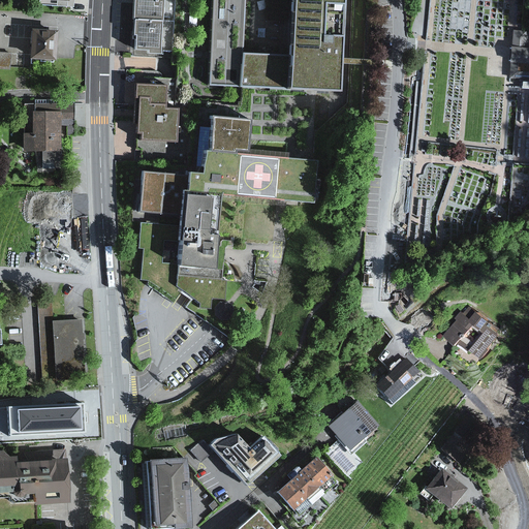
[(137,0),(136,20),(167,22),(167,0),(137,0)]
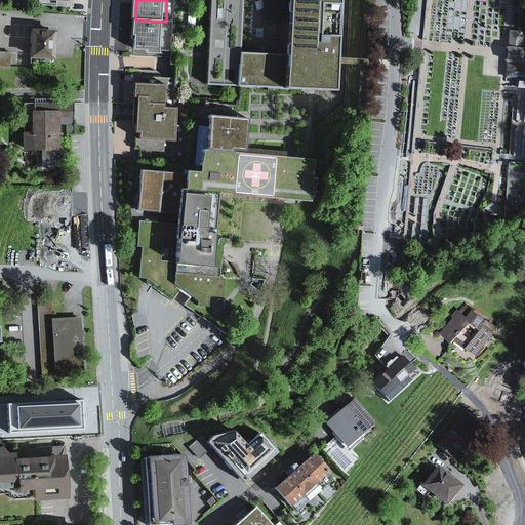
[(335,35),(317,35),(318,0),(320,0),(337,1),(337,0),(207,0),(204,82),(332,88),(334,59),(335,35)]
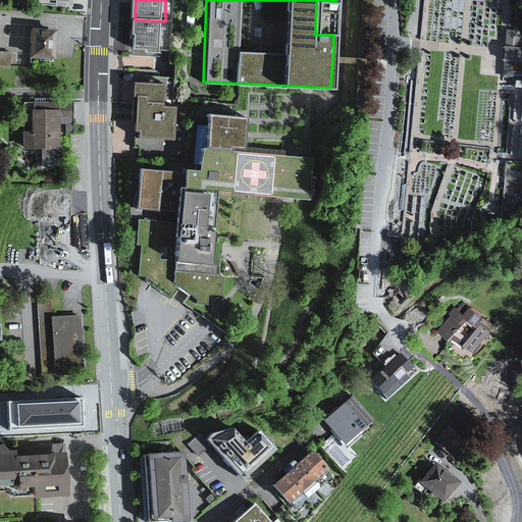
[(165,21),(135,19),(134,46),(163,48),(165,21)]
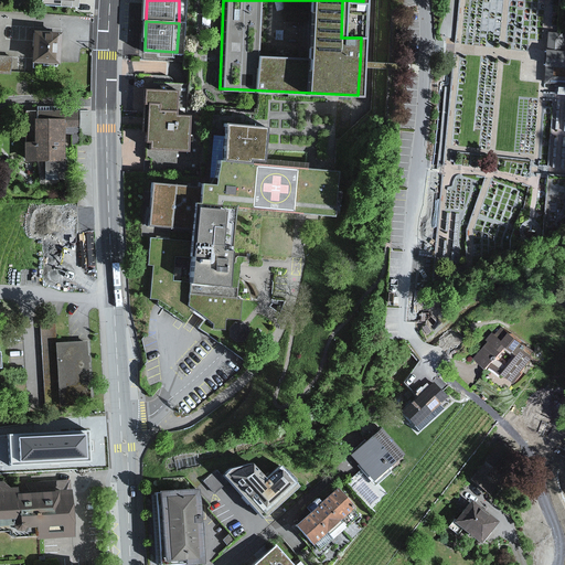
[(62,32),(32,31),(30,63),(60,65),(62,32)]
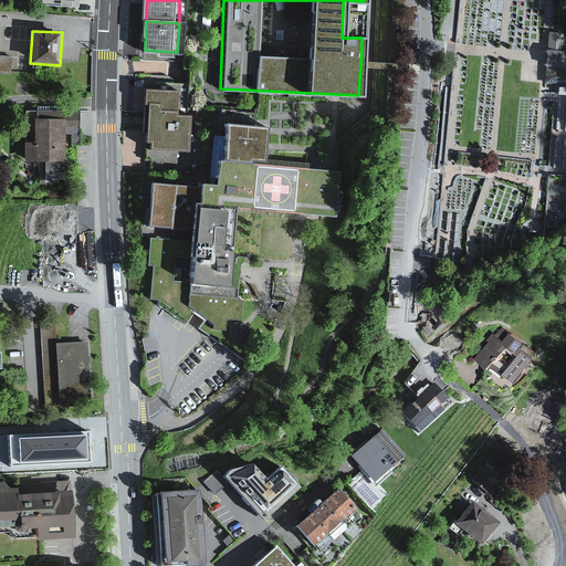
[(565,33),(548,33),(545,92),(565,92),(565,33)]
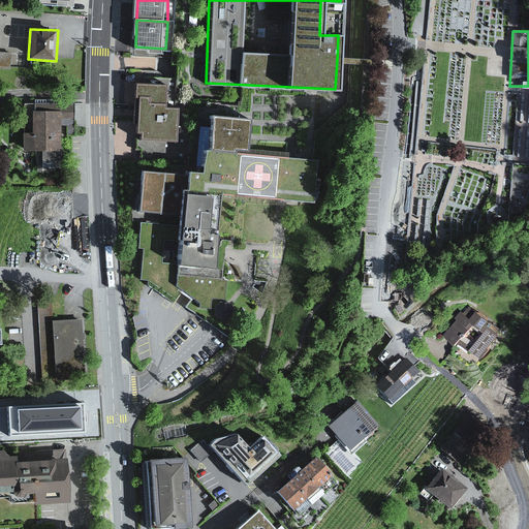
[(136,133),(144,133),(144,139),(175,141),(175,112),(164,112),(165,87),(137,87),(136,133)]
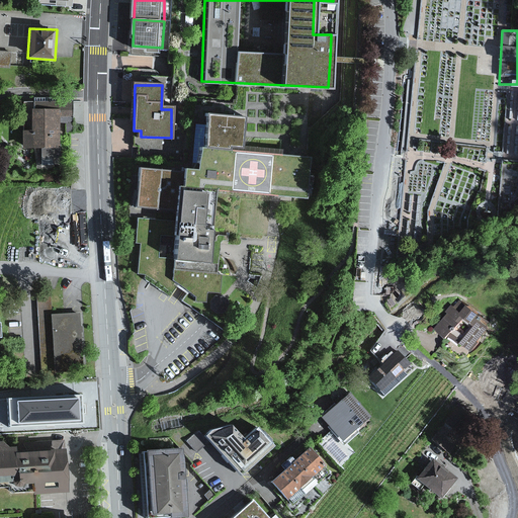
[(27,148),(45,148),(45,164),(64,164),(64,145),(62,145),(61,115),(76,115),(75,101),(35,101),(35,109),(26,109),(26,130),(22,130),(23,148),(27,148)]
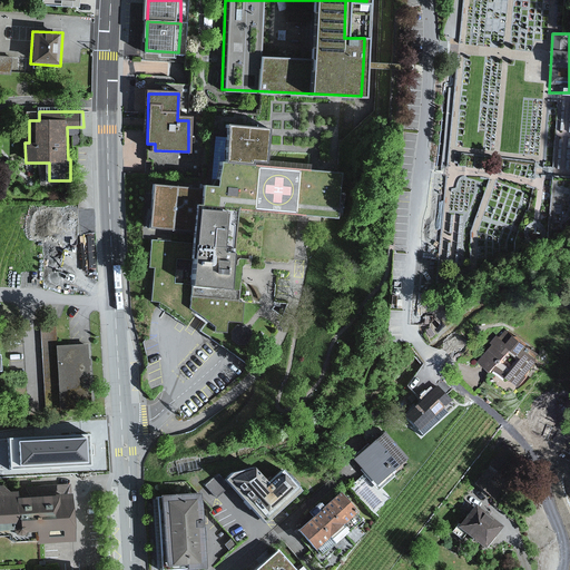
[(196,187),(193,232),(193,242),(192,263),(190,286),(190,290),(236,292),(237,256),(229,255),(233,210),(340,218),(344,173),(252,165),(252,158),(268,160),(272,129),(227,126),(225,156),(224,164),(217,163),(216,188),(204,187),(204,188),(196,187)]
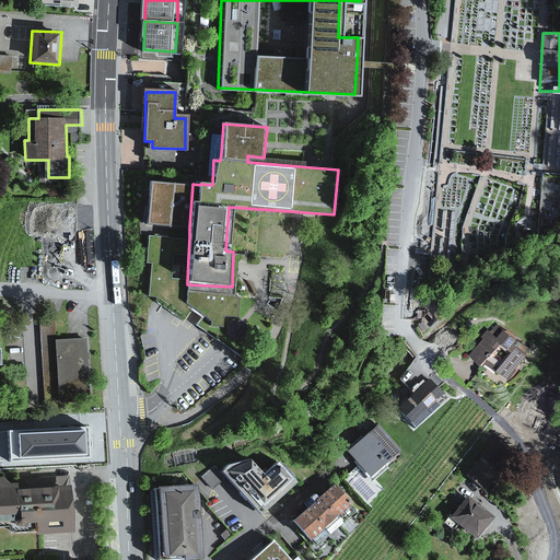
[(184,199),(185,184),(151,182),(149,224),(172,226),(174,198),(184,199)]
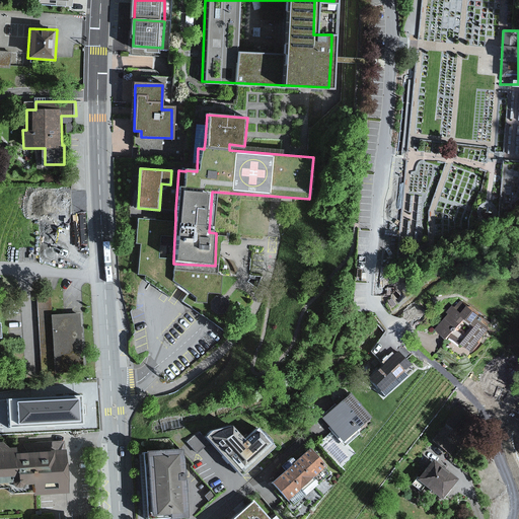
[(0,231),(23,232),(23,192),(0,192),(0,231)]
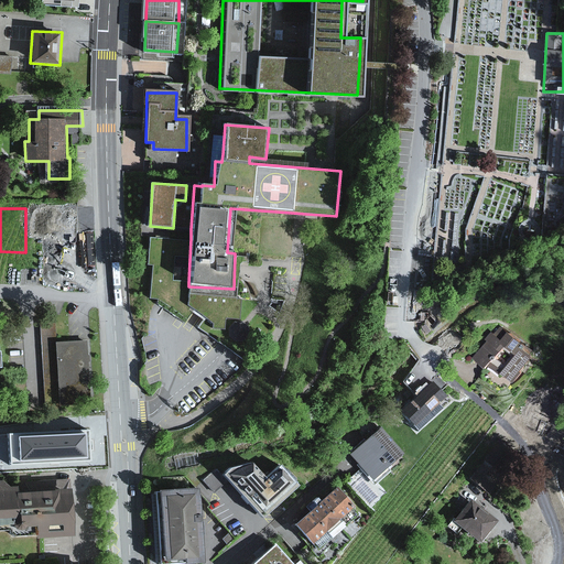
[(41,208),(25,208),(25,225),(41,225),(41,208)]
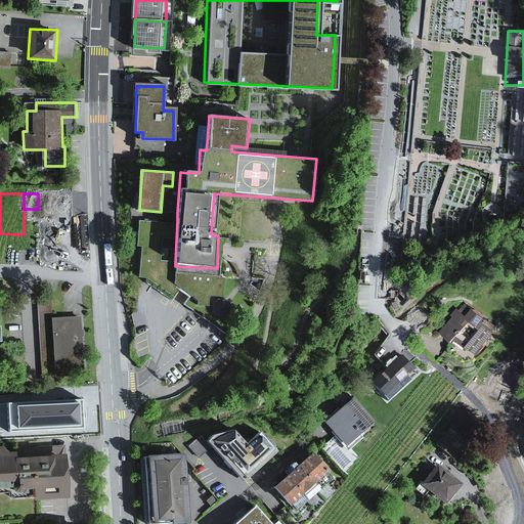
[(56,211),(59,244),(87,242),(85,209),(56,211)]
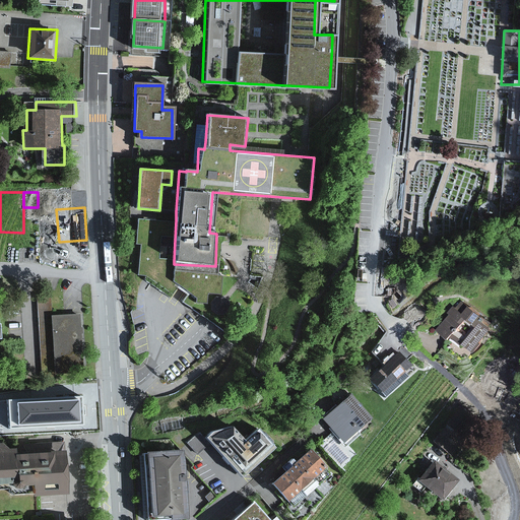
[(150,284),(170,297),(177,288),(173,283),(174,261),(166,261),(167,239),(175,240),(176,220),(138,216),(136,244),(142,245),(140,274),(145,276),(145,281),(150,284)]
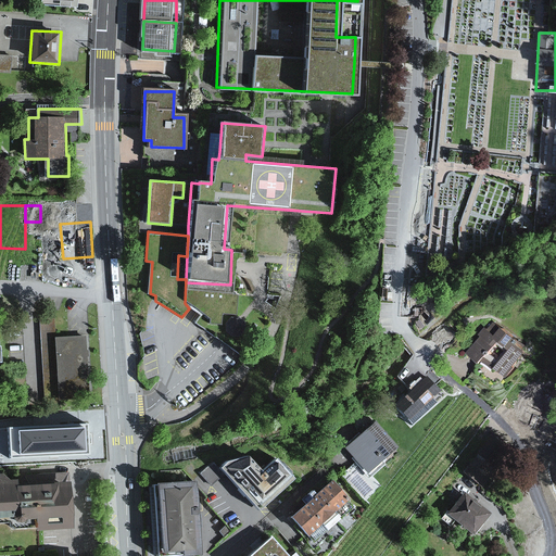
[(230,285),(186,282),(185,303),(189,308),(200,316),(210,318),(210,326),(220,326),(219,315),(235,315),(236,297),(230,285)]
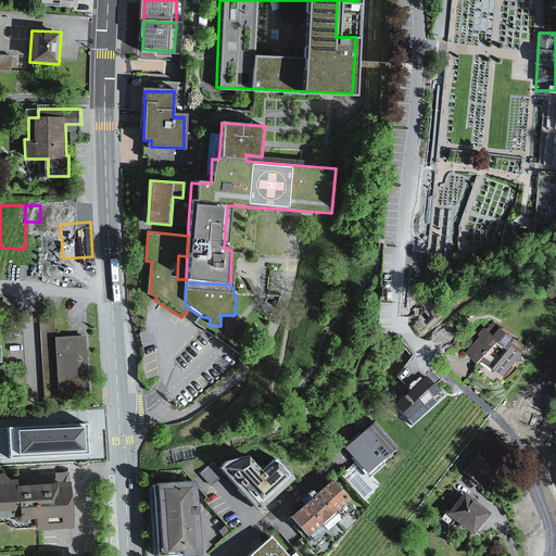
[(533,346),(498,320),(476,350),(510,377),(533,346)]
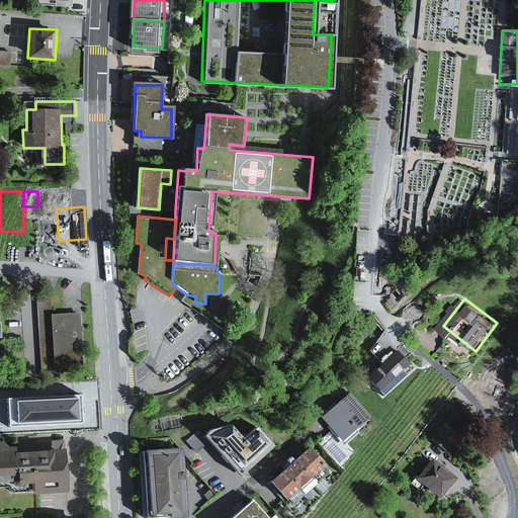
[(38,299),(41,359),(54,359),(51,299),(38,299)]
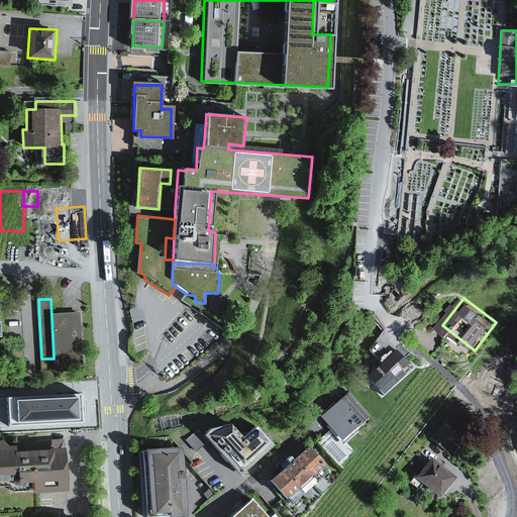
[(85,310),(54,311),(57,368),(88,367),(85,310)]
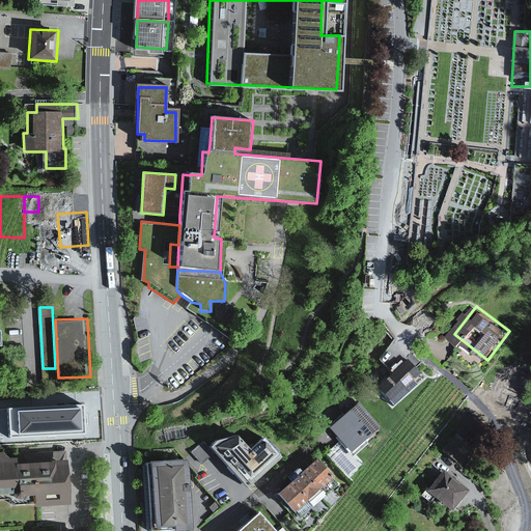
[(428,374),(411,357),(380,387),(397,404),(428,374)]
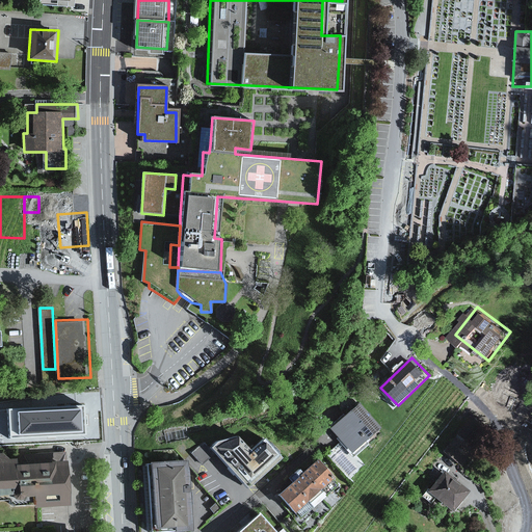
[(387,426),(363,401),(334,427),(357,453),(387,426)]
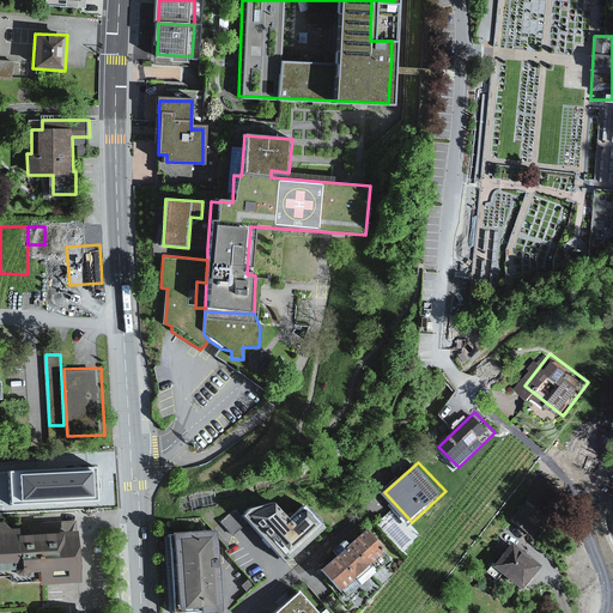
[(10,473),(12,505),(99,501),(98,468),(10,473)]
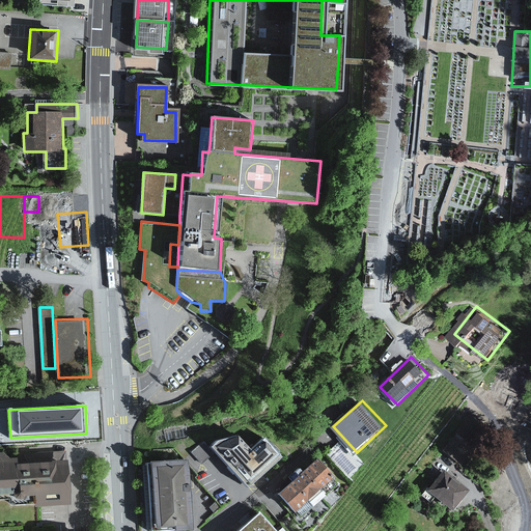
[(249,486),(286,456),(270,436),(254,448),(239,428),(224,441),(217,446),(249,486)]
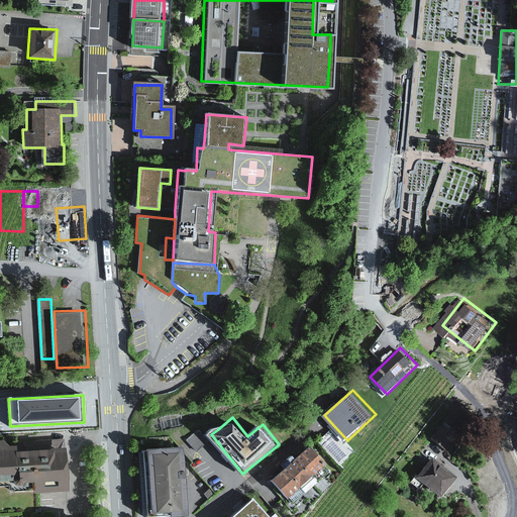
[(197,450),(203,445),(193,434),(187,439),(197,450)]
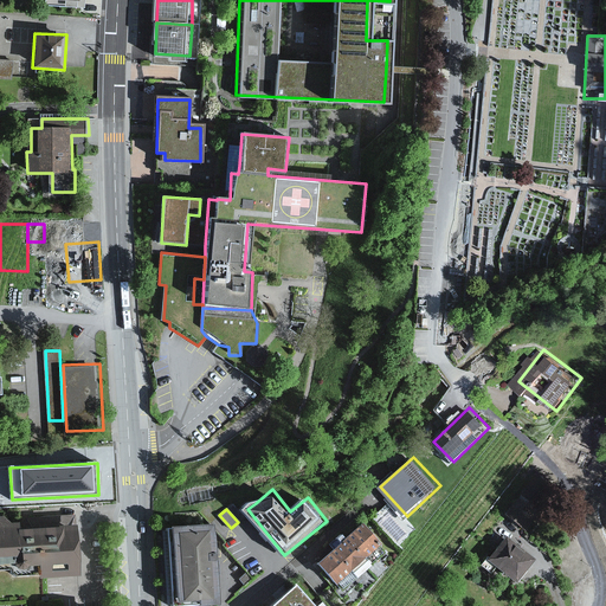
[(2,515),(0,515),(0,567),(10,567),(10,580),(31,579),(27,528),(17,529),(15,521),(4,522),(2,515)]
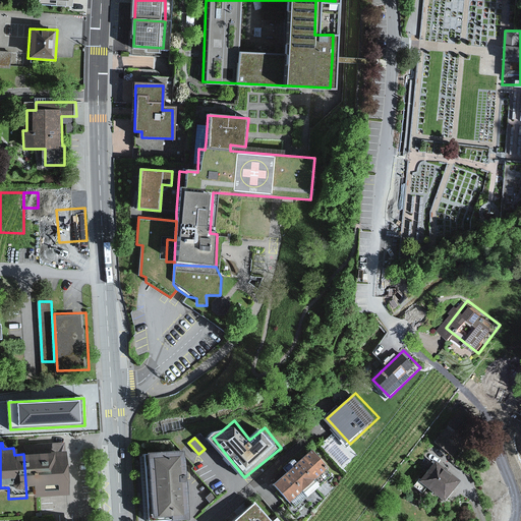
[(333,466),(314,448),(277,482),(294,502),(333,466)]
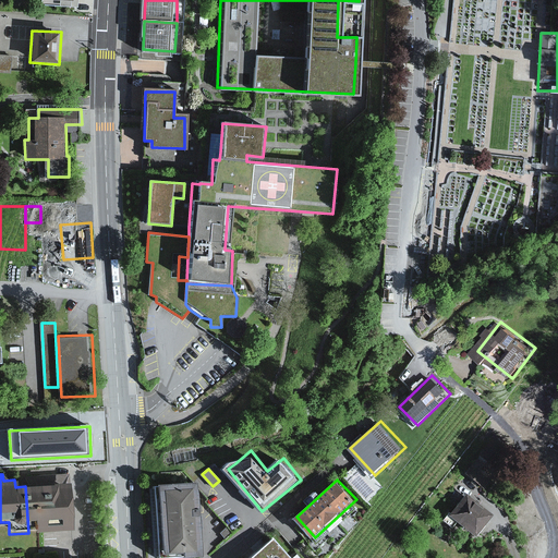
[(68,483),(25,486),(28,533),(72,530),(68,483)]
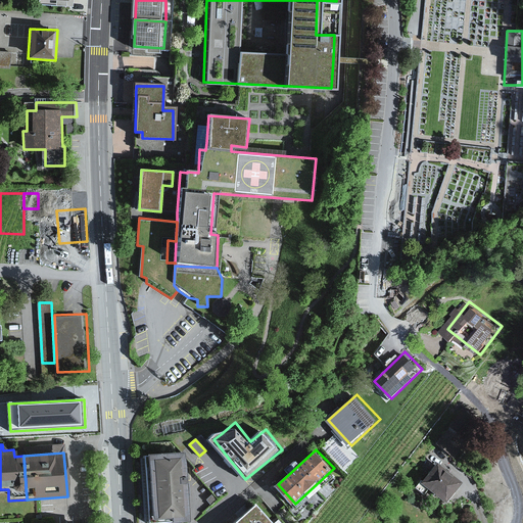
[(183,453),(143,456),(147,522),(156,522),(187,521),(183,453)]
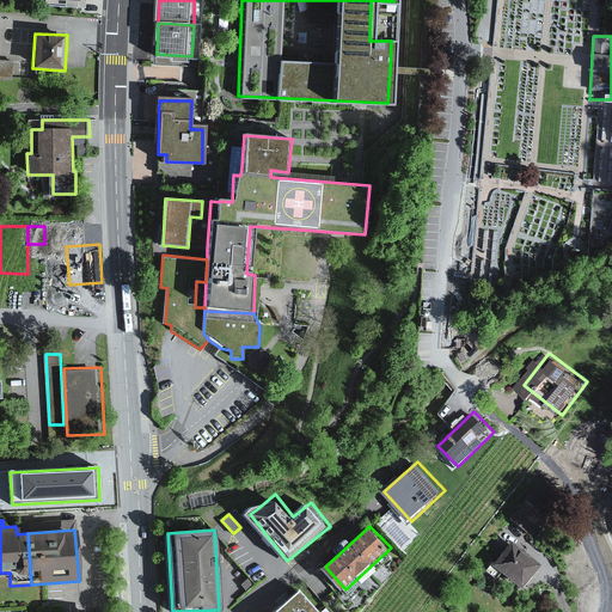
[(537,562),(507,539),(481,573),(490,581),(497,573),(516,587),(537,562)]
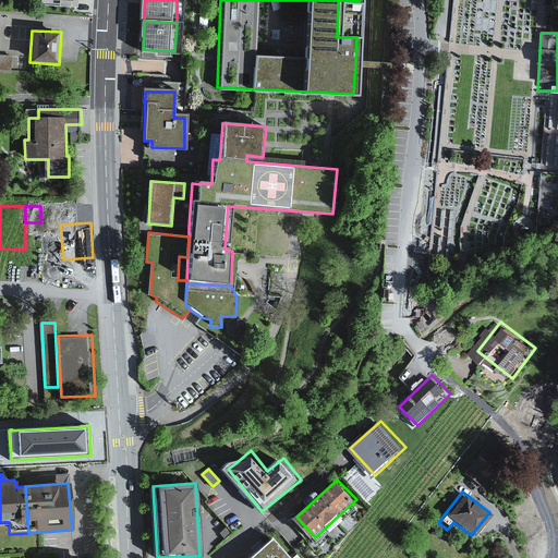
[(290,557),(274,540),(252,557),(290,557)]
